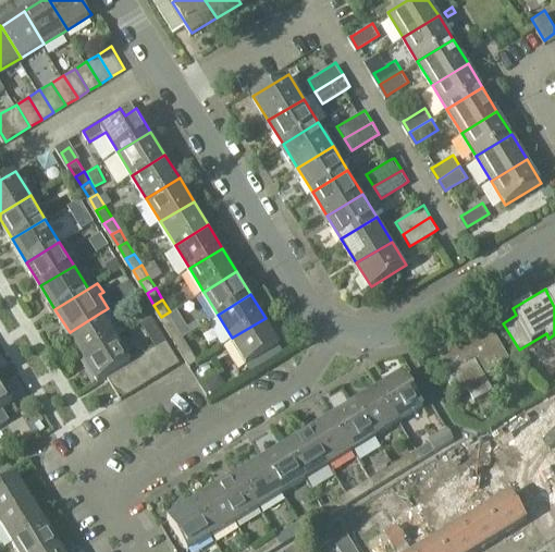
[(102,311),(70,332),(84,355),(116,335),(127,329),(114,307),(103,314),(102,311)]
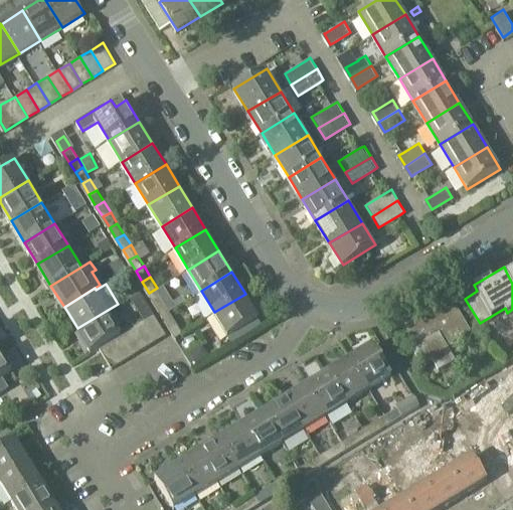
[(165,284),(157,289),(160,293),(163,299),(169,295),(171,294),(165,284)]
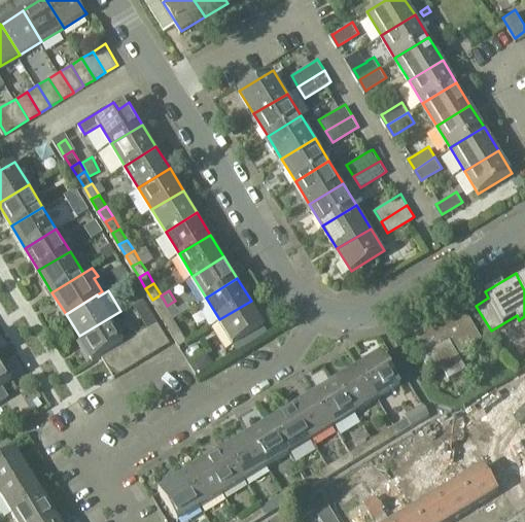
[(161,296),(161,294),(152,300),(160,311),(167,306),(164,300),(161,296)]
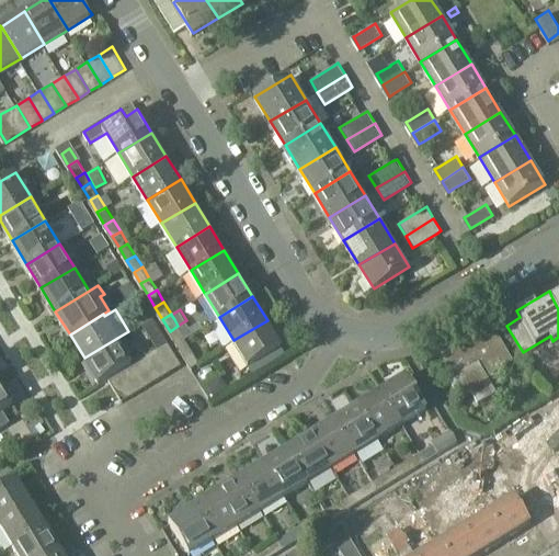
[(267,320),(234,340),(249,365),(282,344),(267,320)]
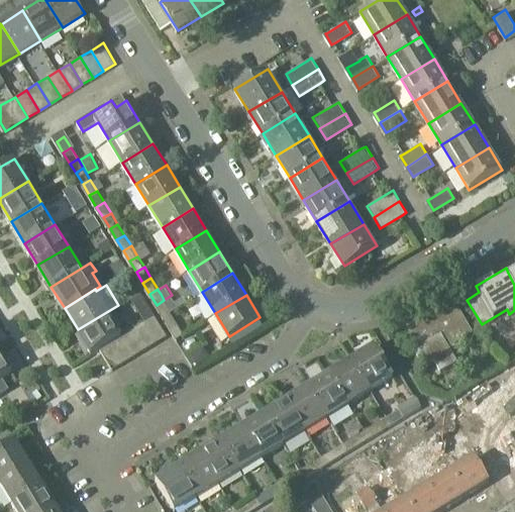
[(414,349),(422,364),(433,357),(439,369),(454,360),(445,344),(471,330),(452,299),(408,325),(420,345),(414,349)]
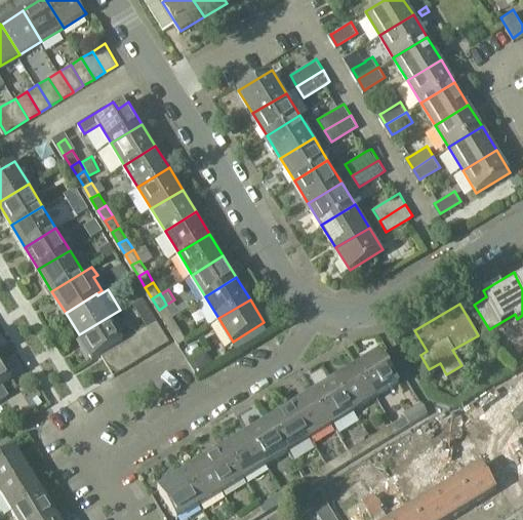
[(165,320),(173,316),(166,305),(159,310),(165,320)]
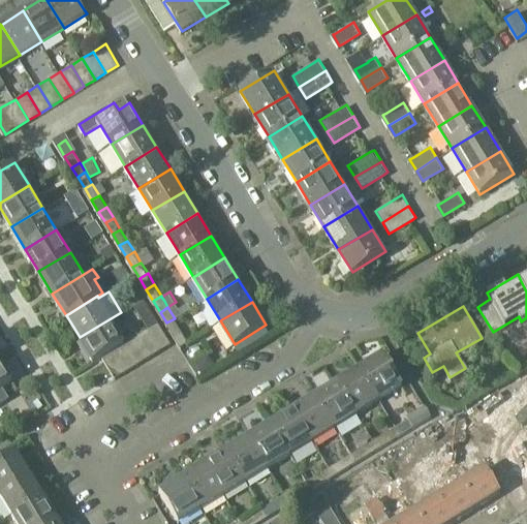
[(111,318),(80,337),(94,361),(103,356),(115,348),(125,342),(111,318)]
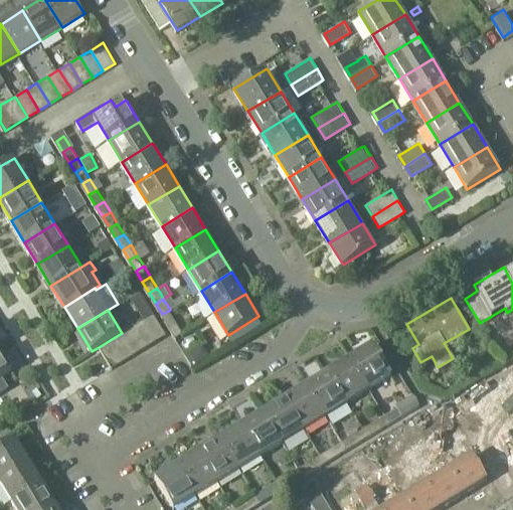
[(176,320),(170,310),(162,314),(169,325),(176,320)]
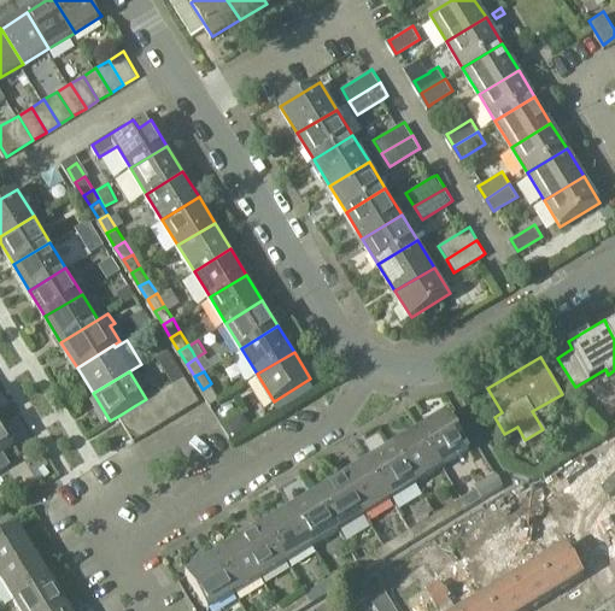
[(186,375),(173,382),(188,407),(200,399),(186,375)]
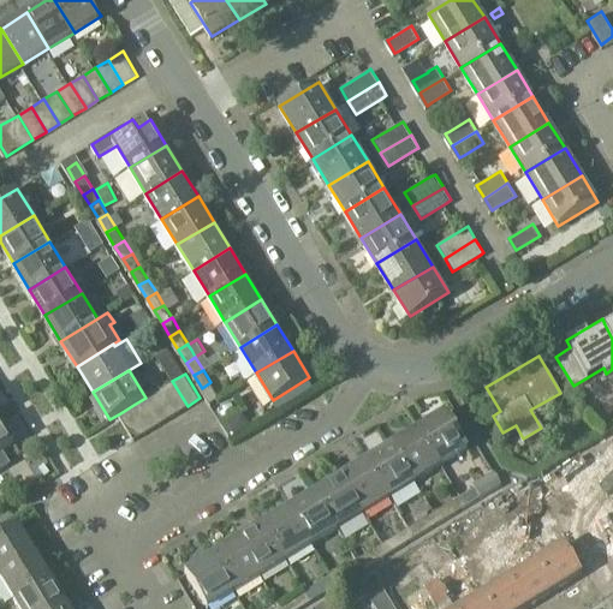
[(172,381),(159,389),(174,413),(188,406),(172,381)]
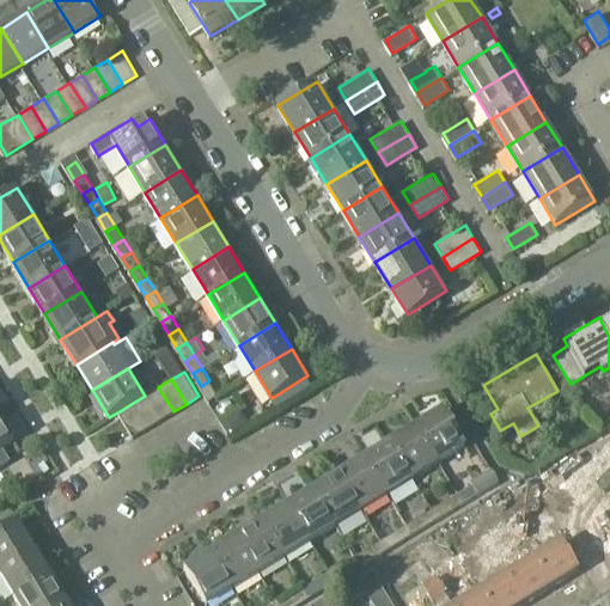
[(209,380),(201,386),(209,401),(219,395),(209,380)]
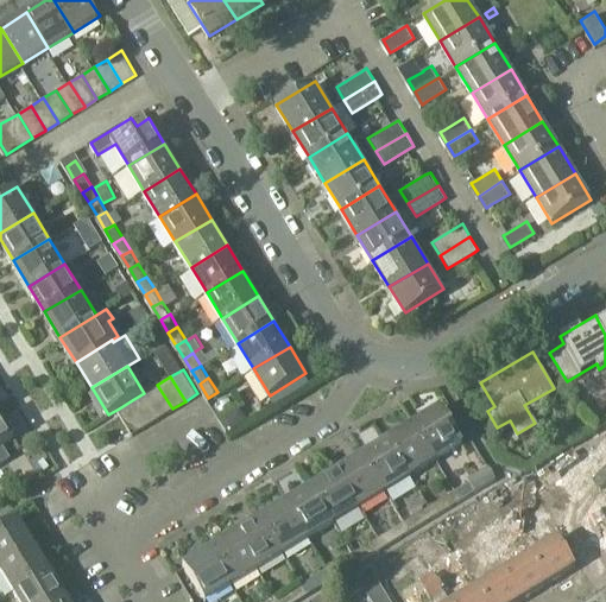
[(157,385),(144,393),(159,417),(172,409),(157,385)]
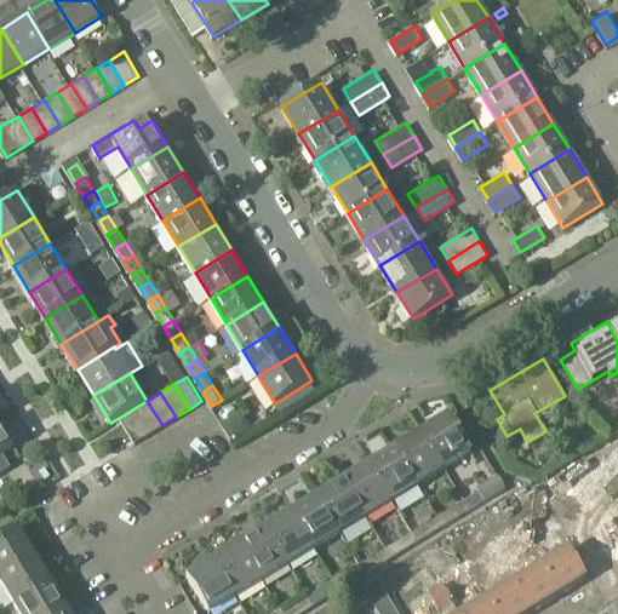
[(147,401),(135,408),(149,432),(162,425),(147,401)]
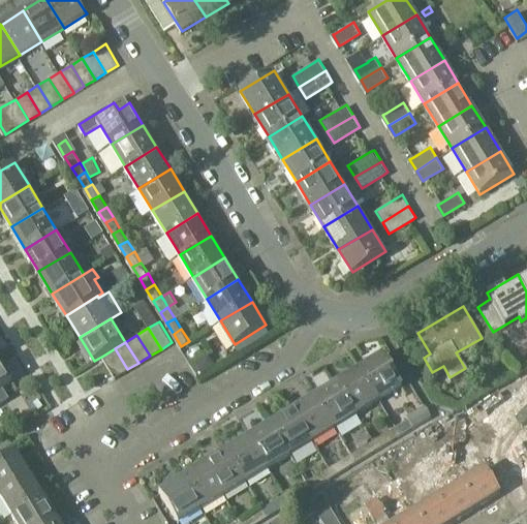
[(115,348),(103,356),(104,358),(114,372),(116,376),(127,369),(115,348)]
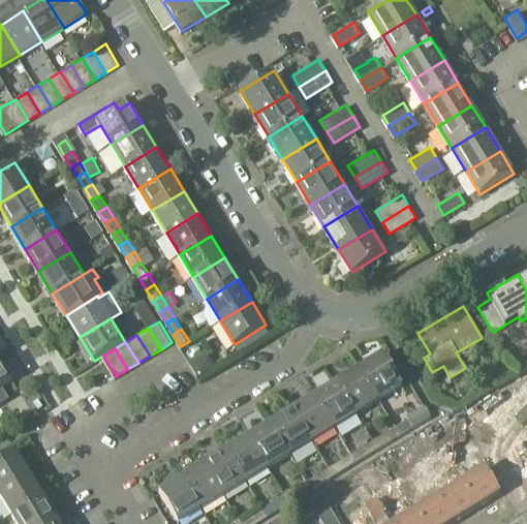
[(384,352),(361,367),(379,398),(403,383),(384,352)]
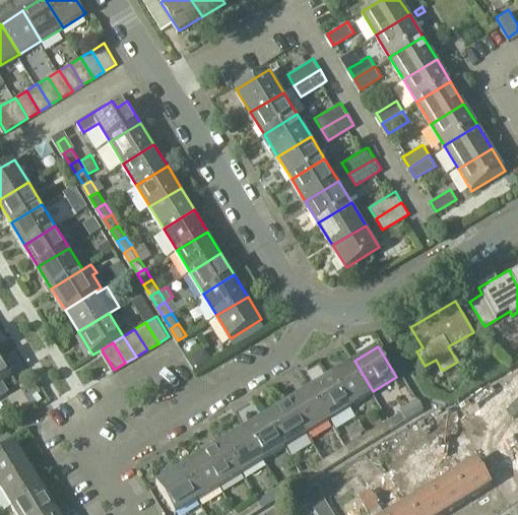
[(0,350),(0,394),(8,390),(2,379),(13,373),(0,350)]
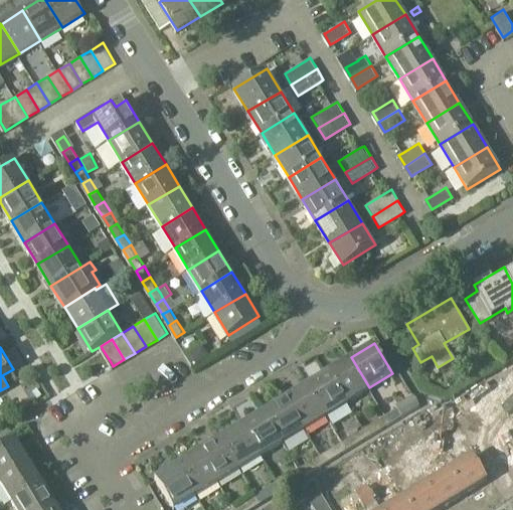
[(351,357),(329,370),(348,401),(369,387),(351,357)]
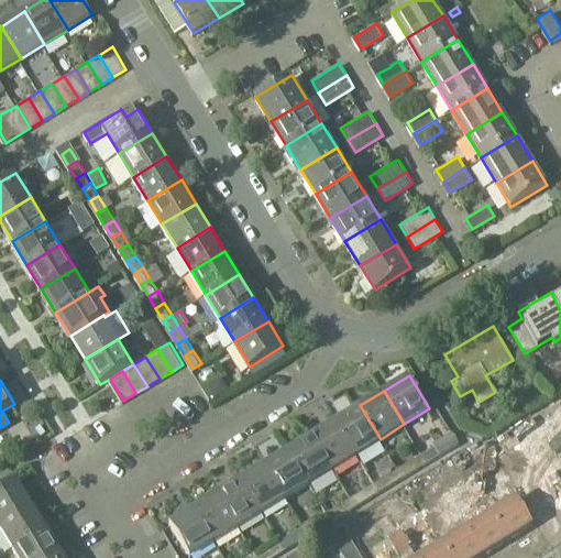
[(360,405),(337,419),(358,453),(381,439),(360,405)]
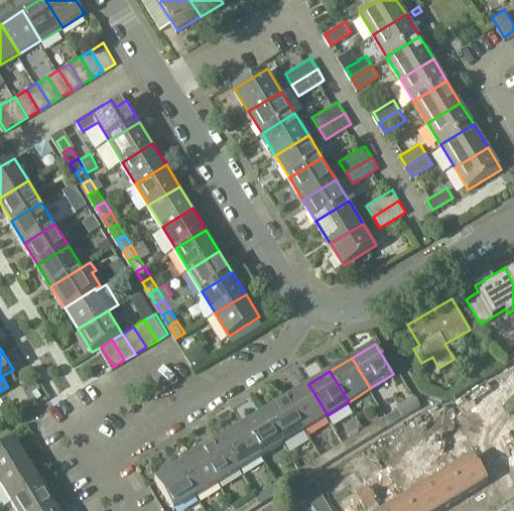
[(500,385),(508,380),(503,372),(495,377),(500,385)]
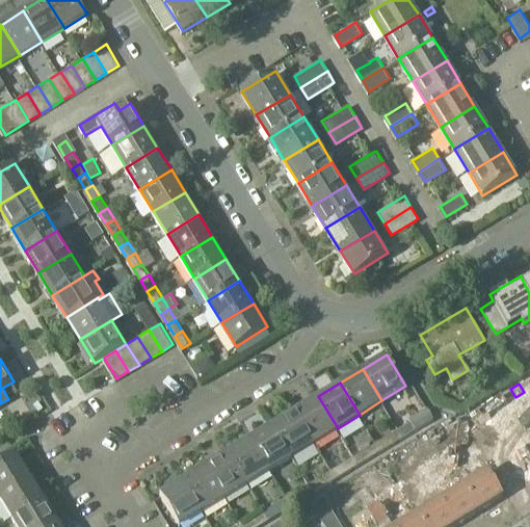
[(510,389),(501,394),(507,402),(515,397),(510,389)]
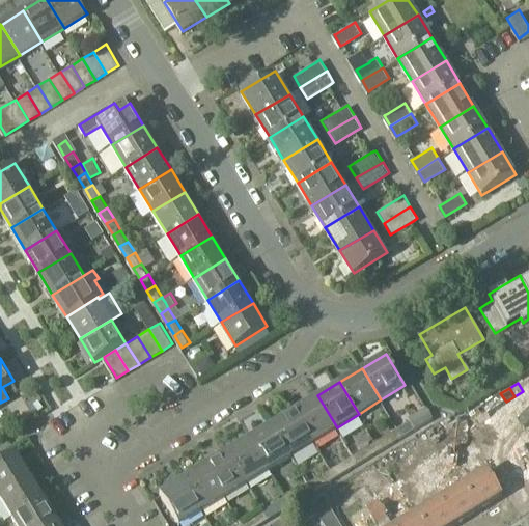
[(500,393),(492,398),(497,408),(506,402),(500,393)]
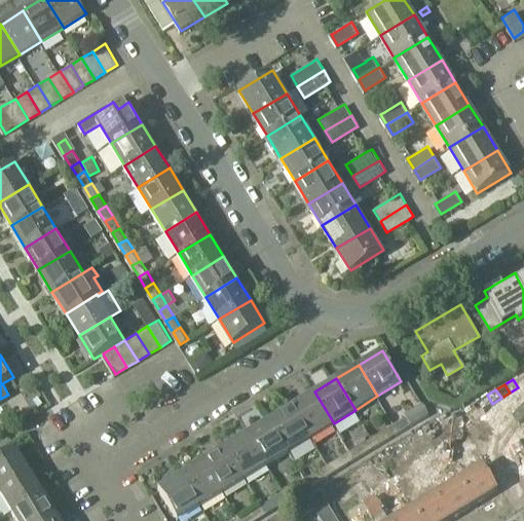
[(314,392),(292,405),(311,437),(334,423),(314,392)]
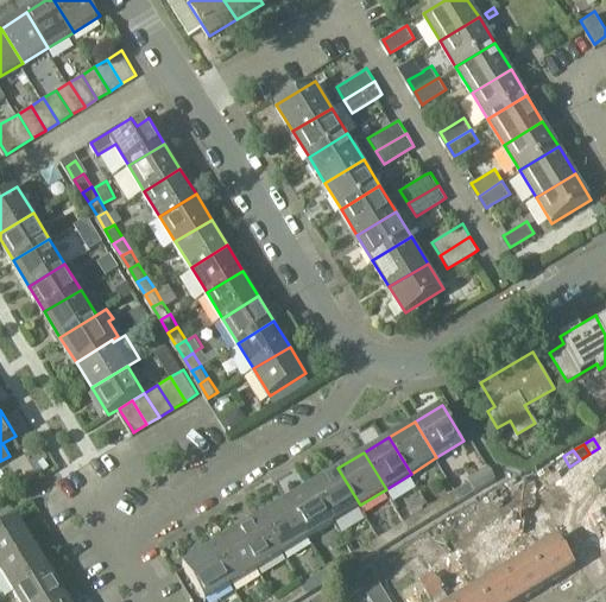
[(471,479),(456,488),(462,498),(477,489),(496,477),(488,466),(469,476),(471,479)]
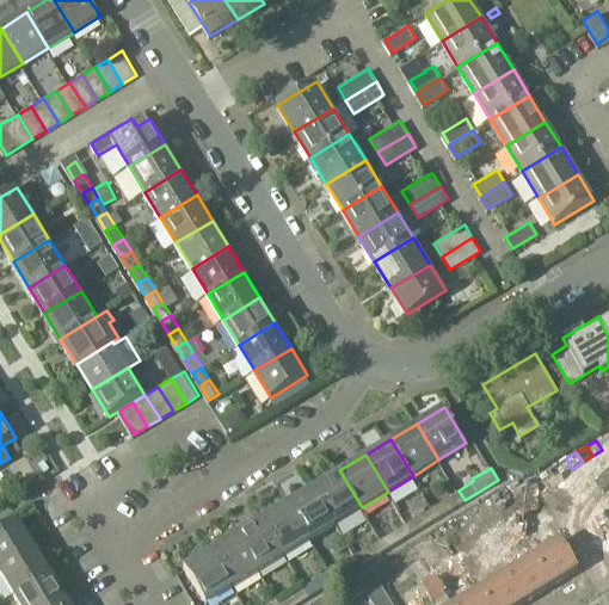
[(339,470),(314,487),(337,523),(362,507),(339,470)]
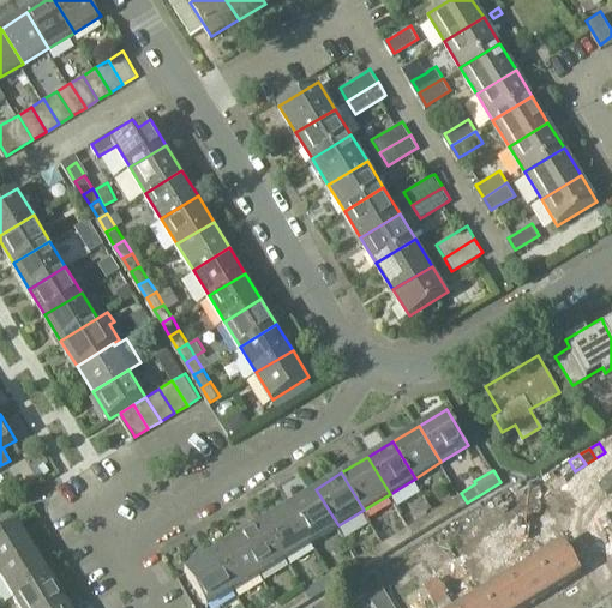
[(611,482),(599,491),(604,497),(583,509),(611,553),(611,482)]
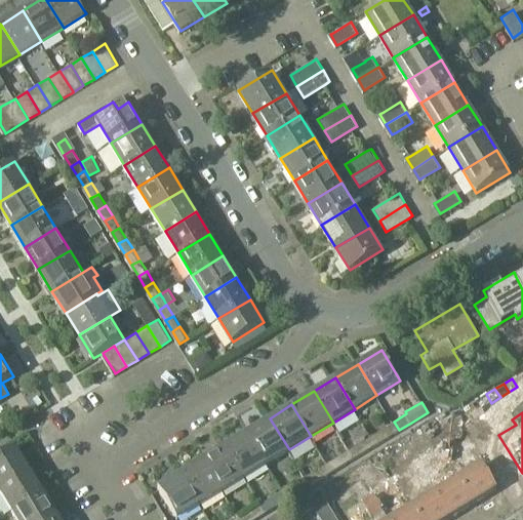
[(461,414),(452,420),(457,428),(467,423),(461,414)]
